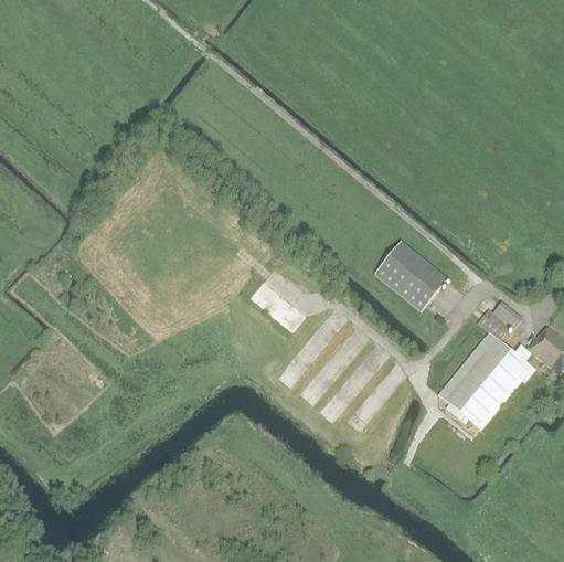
[(422,311),(447,279),(448,279),(402,241),(375,274),(422,311)]
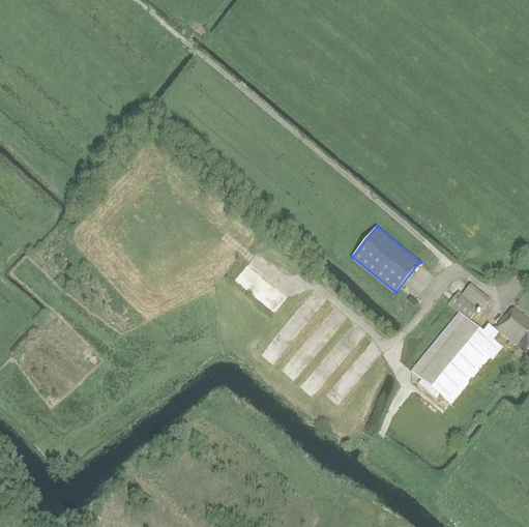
[(246,263),(234,279),(274,312),(287,295),(246,263)]
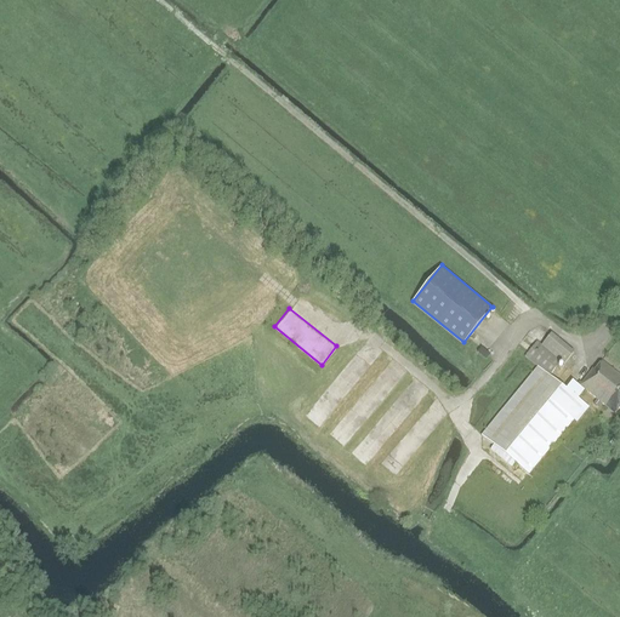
[(482,434),(528,472),(547,449),(555,456),(574,433),(566,427),(584,404),(578,398),(584,390),(572,381),(566,388),(549,375),(561,360),(564,363),(574,350),(551,332),(541,344),(536,341),(524,355),(538,365),(482,434)]
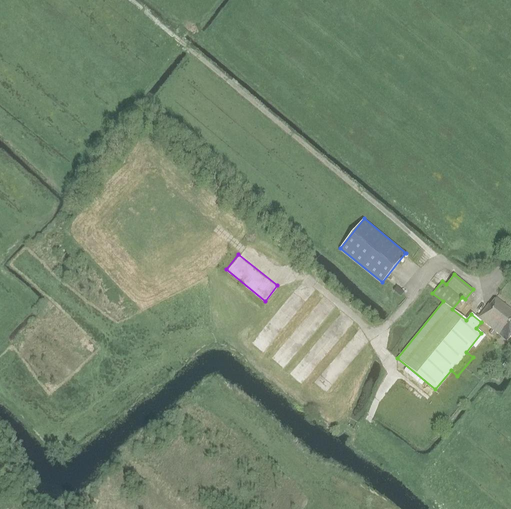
[(395,284),(392,288),(399,295),(403,291),(395,284)]
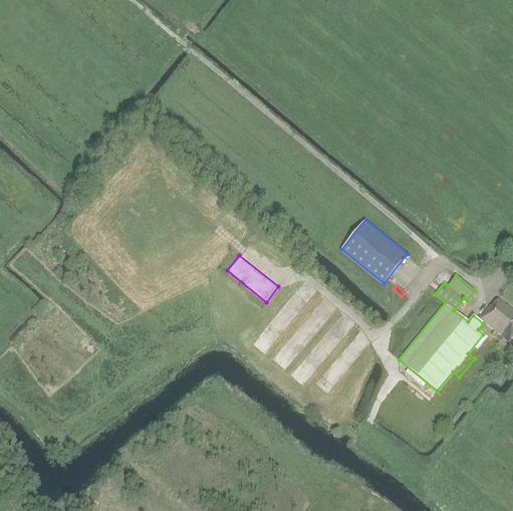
[(492,304),(480,318),(492,328),(497,332),(508,341),(512,335),(512,310),(498,298),(493,305),(492,304)]
